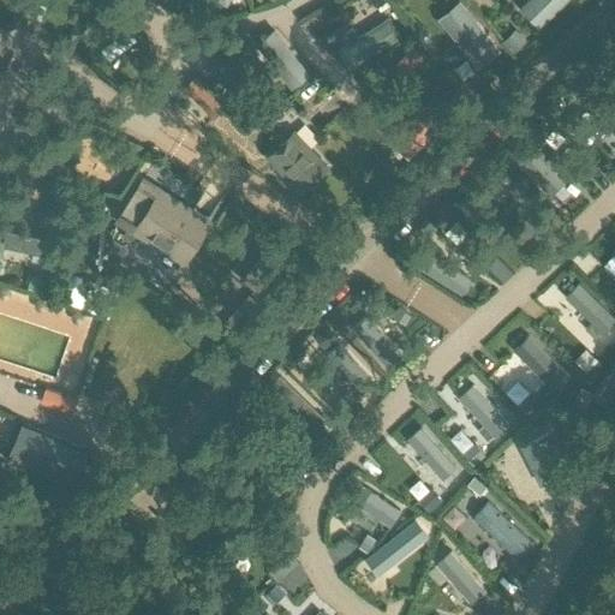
[(527,0),(523,6),(542,25),(568,0),(527,0)]
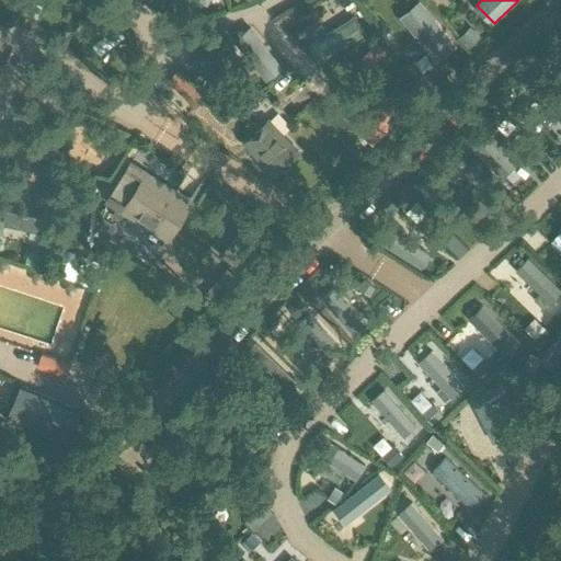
[(469,26),(459,36),(468,46),(479,36),(469,26)]
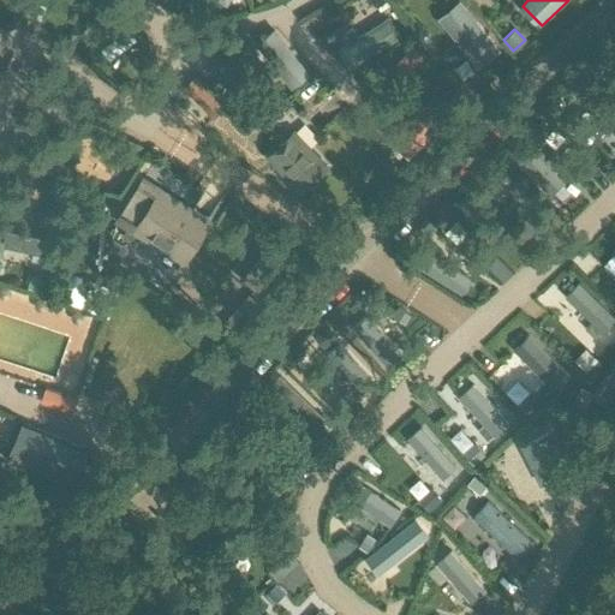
[(195,75),(185,84),(213,114),(222,105),(195,75)]
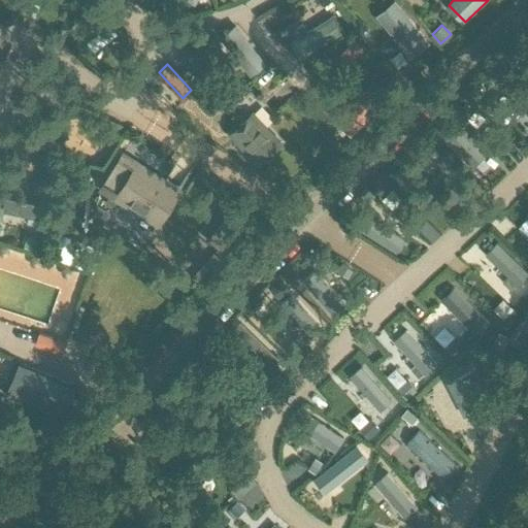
[(340,111),(334,118),(337,121),(335,123),(339,128),(341,126),(352,136),(390,99),(375,84),(376,81),(372,77),(339,109),(340,111)]
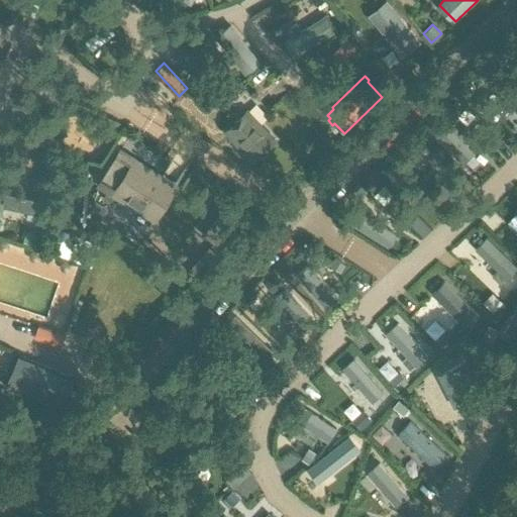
[(516,79),(513,76),(503,88),(516,100),(516,79)]
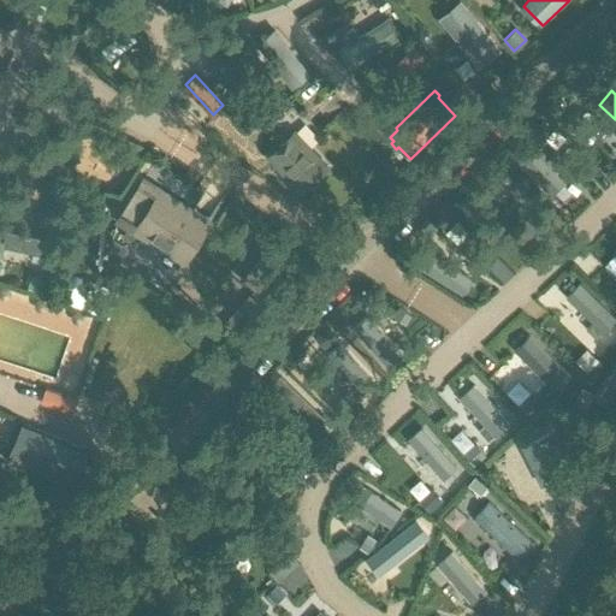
[(546,117),(535,126),(545,137),(556,126),(546,117)]
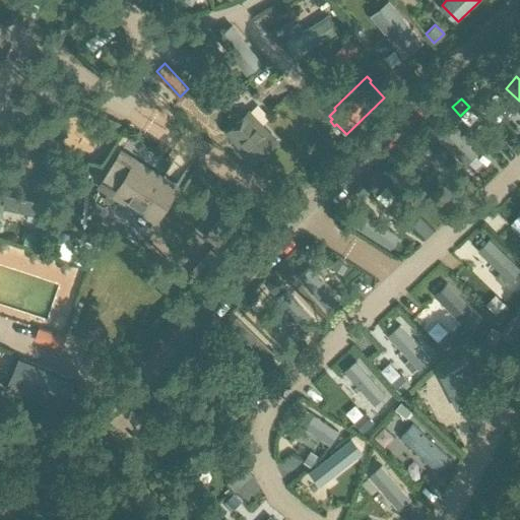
[(248,111),(226,131),(255,160),(276,140),(248,111)]
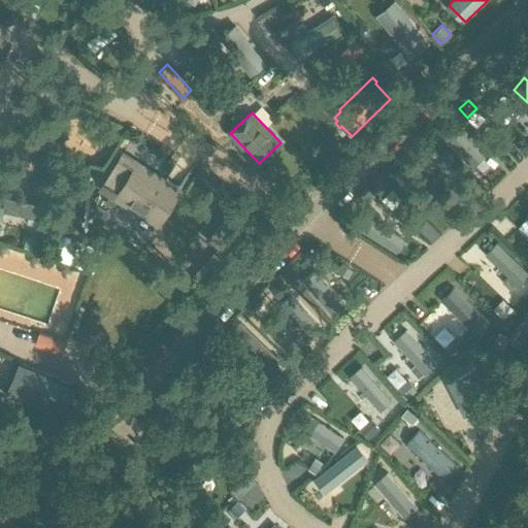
[(452,123),(442,133),(474,166),(485,156),(452,123)]
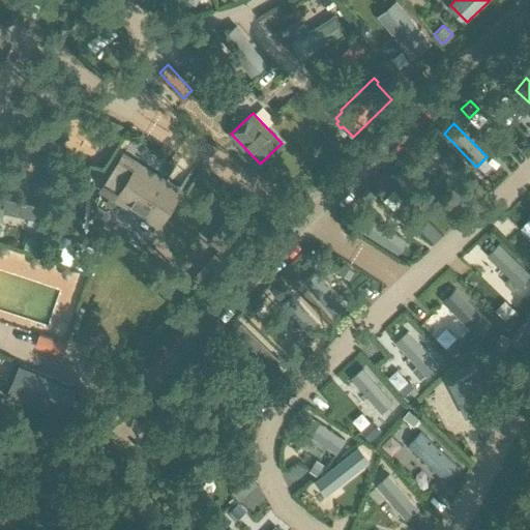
[(428,143),(394,175),(406,186),(439,154),(428,143)]
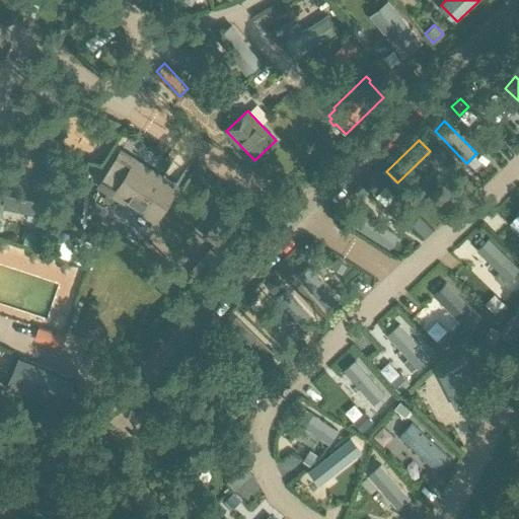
[(121,150),(99,183),(108,190),(104,197),(110,201),(115,194),(155,219),(176,184),(121,150)]
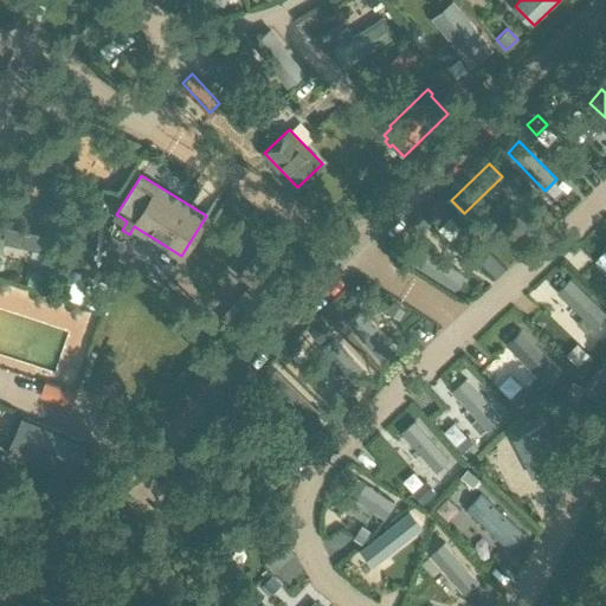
[(436,205),(423,216),(433,226),(445,216),(436,205)]
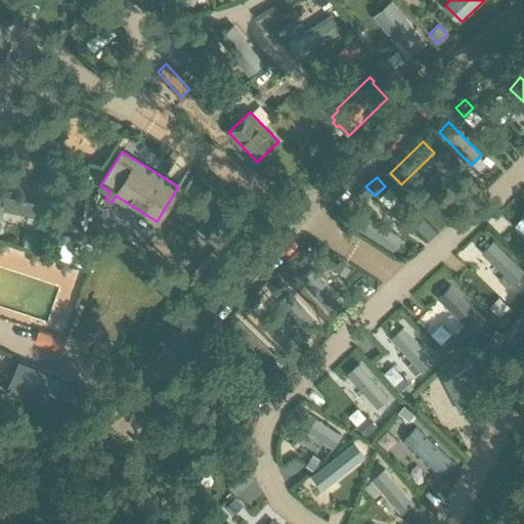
[(0,183),(0,198),(34,202),(35,188),(0,183)]
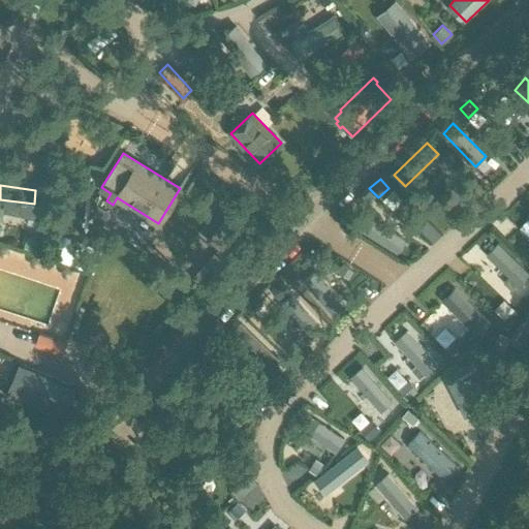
[(240,208),(218,232),(228,242),(250,218),(240,208)]
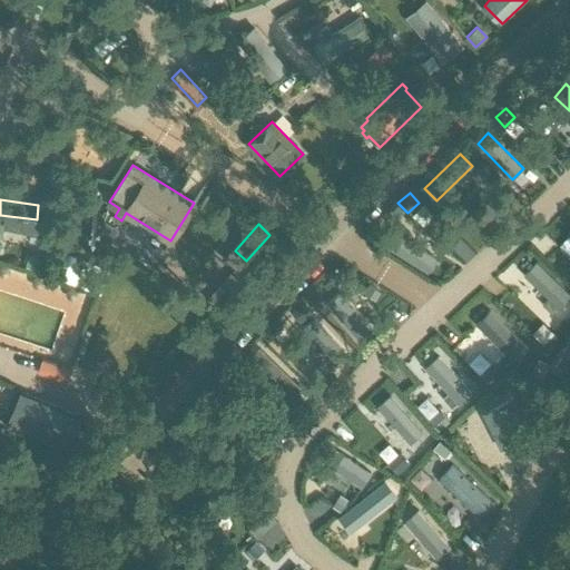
[(394,231),(384,245),(426,272),(435,257),(394,231)]
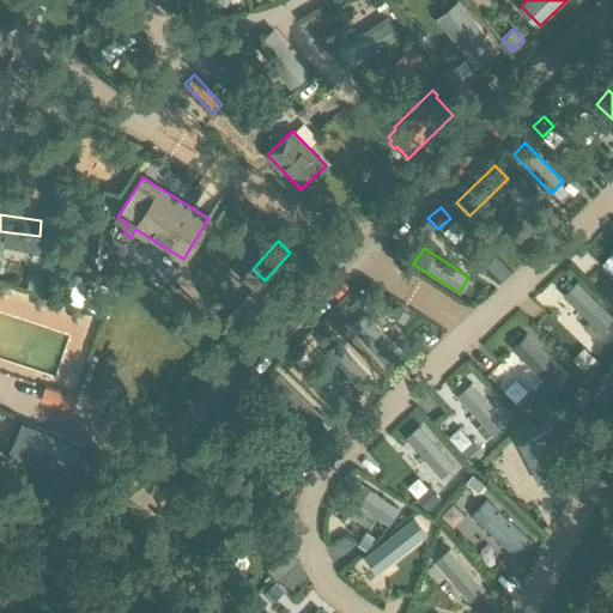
[(31,275),(35,261),(20,256),(16,272),(31,275)]
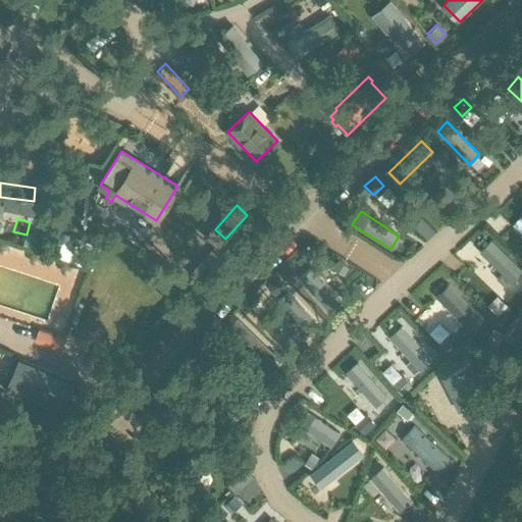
[(490,240),(480,251),(503,272),(498,277),(506,285),(521,270),(490,240)]
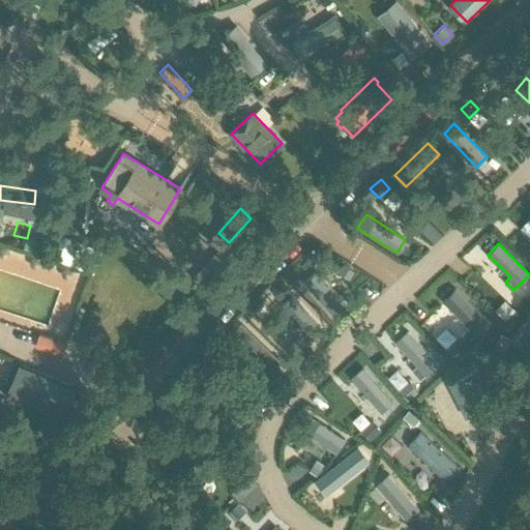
[(342,263),(337,271),(350,278),(354,270),(342,263)]
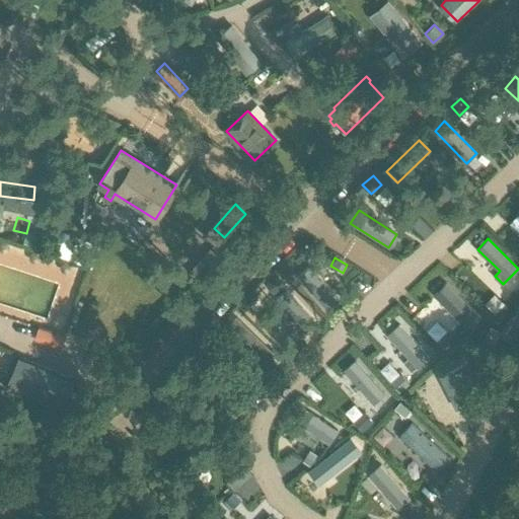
[(310,265),(298,276),(326,308),(339,297),(310,265)]
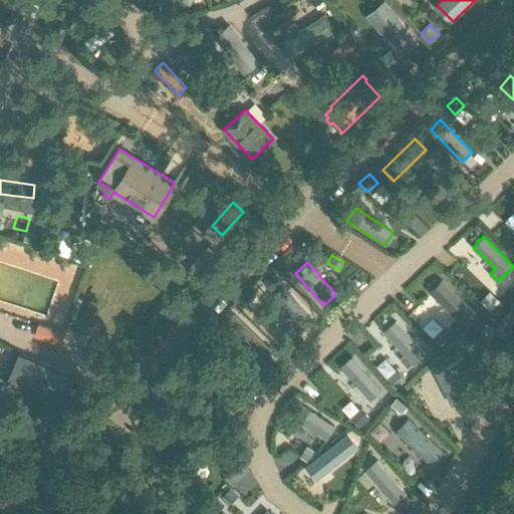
[(273,273),(265,279),(273,287),(280,281),(273,273)]
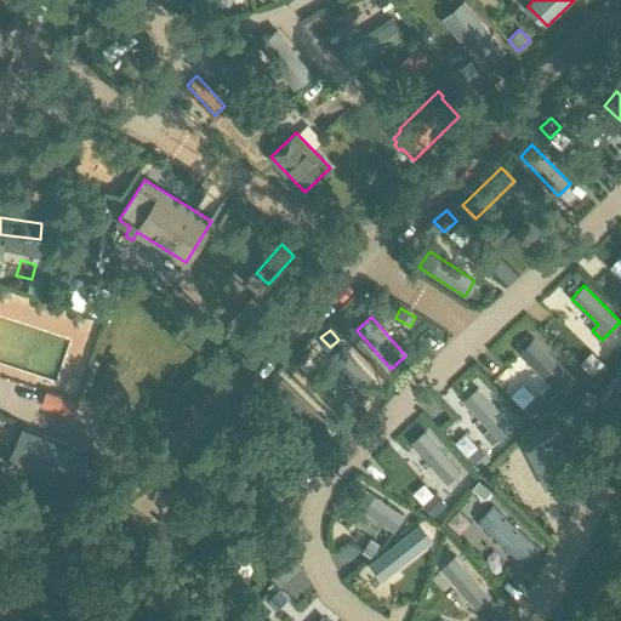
[(534,337),(519,353),(560,392),(574,377),(534,337)]
